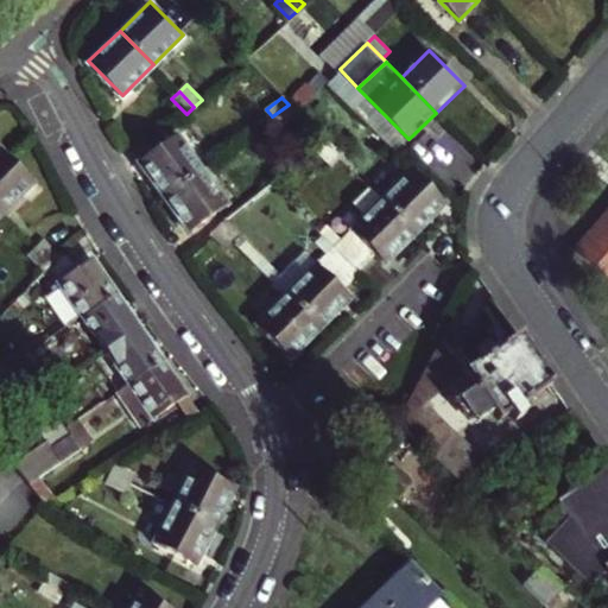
[(289,105),(272,116),(279,125),(296,113),(289,105)]
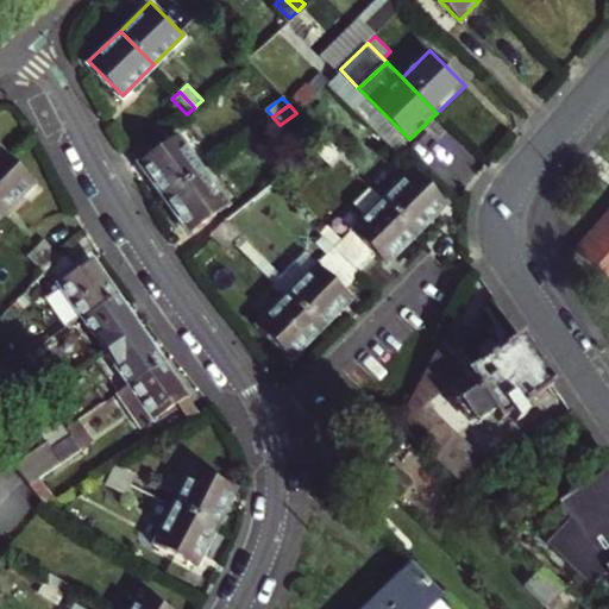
[(167,196),(203,169),(177,136),(140,163),(167,196)]
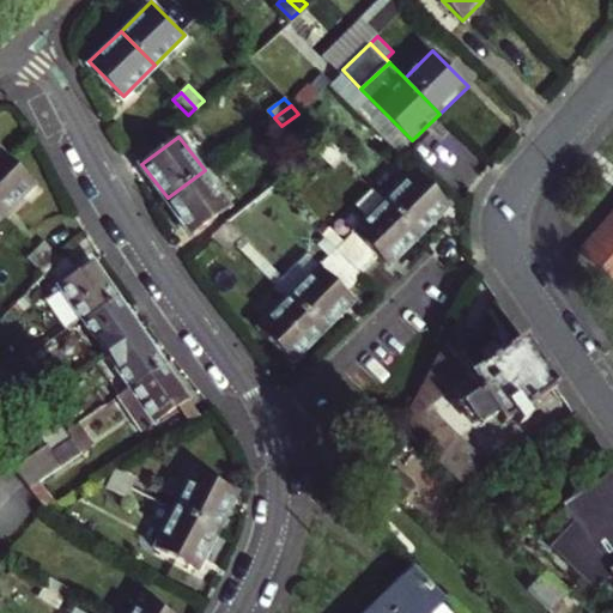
[(335,137),(327,144),(343,159),(343,158),(350,151),(335,137)]
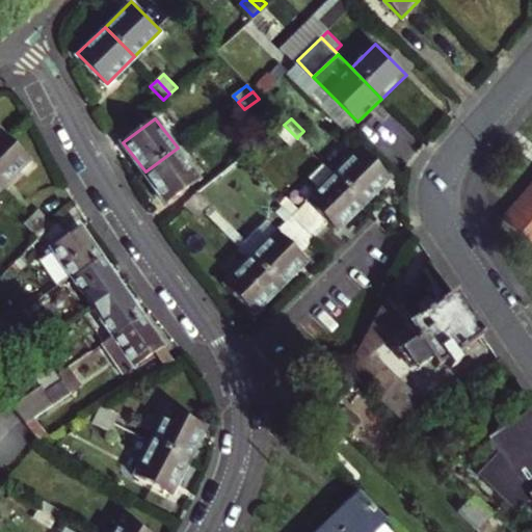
[(297,138),(284,125),(277,131),(291,144),(297,138)]
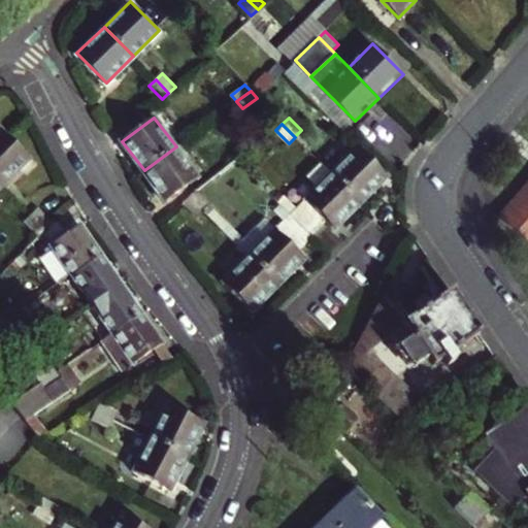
[(1,128),(0,128),(0,179),(3,184),(30,157),(1,128)]
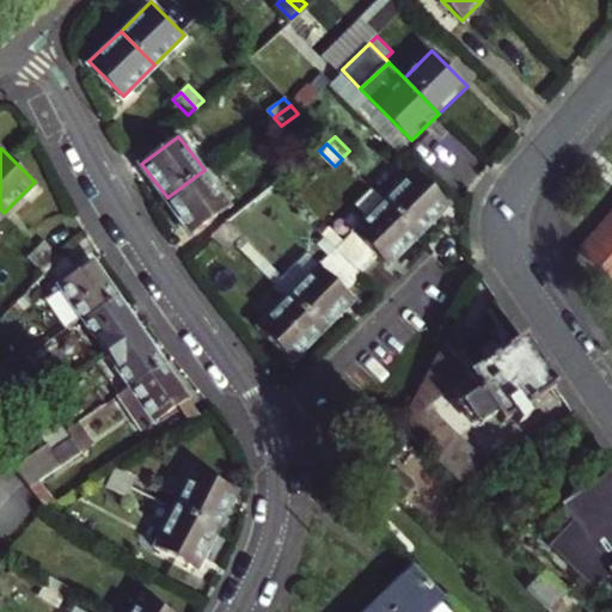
[(204,170),(167,197),(193,233),(231,204),(204,170)]
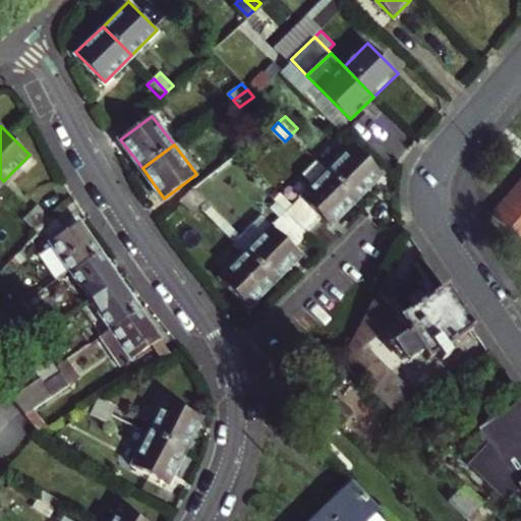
[(353,146),(329,170),(327,172),(355,200),(357,198),(382,175),(353,146)]
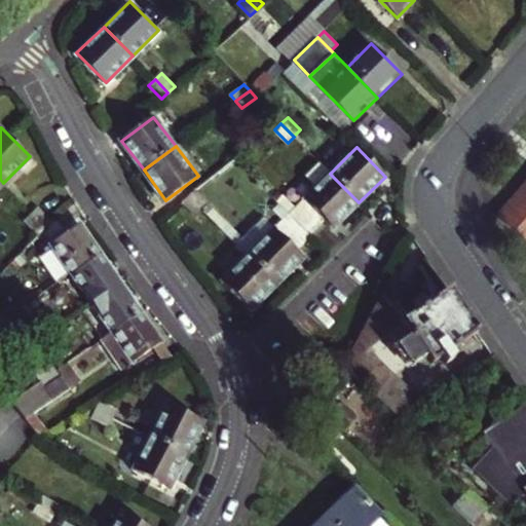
[(359,202),(330,174),(304,199),(332,228),(359,202)]
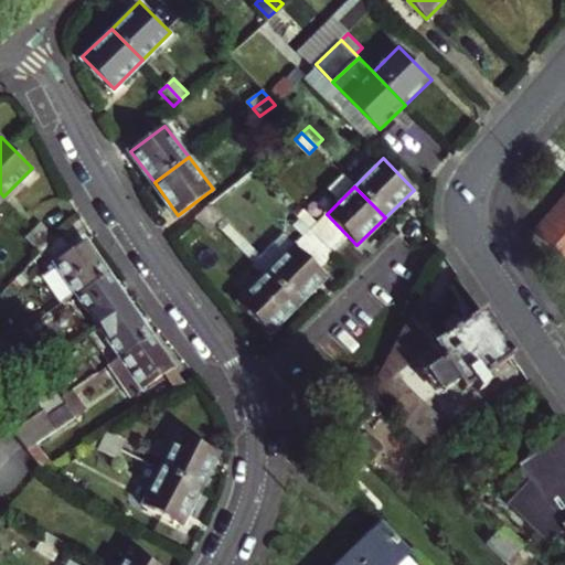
[(564,259),(564,208),(560,202),(533,232),(564,259)]
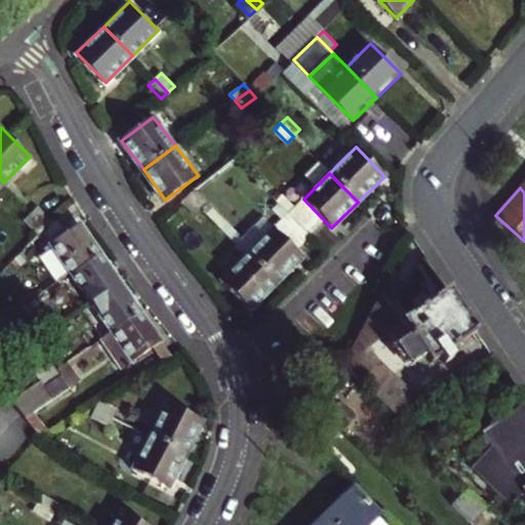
[(189,195),(202,208),(208,202),(196,189),(189,195)]
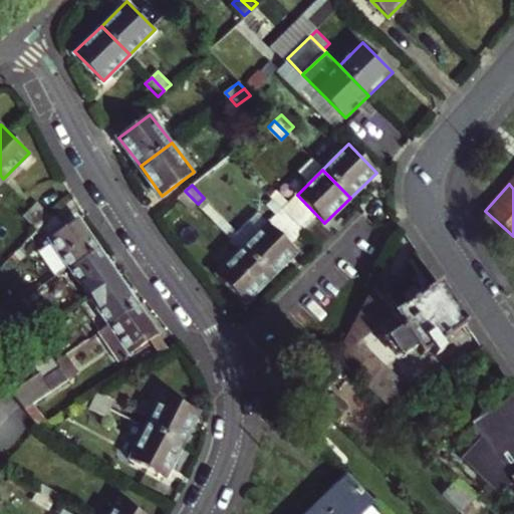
[(185,191),(179,197),(192,209),(198,204),(185,191)]
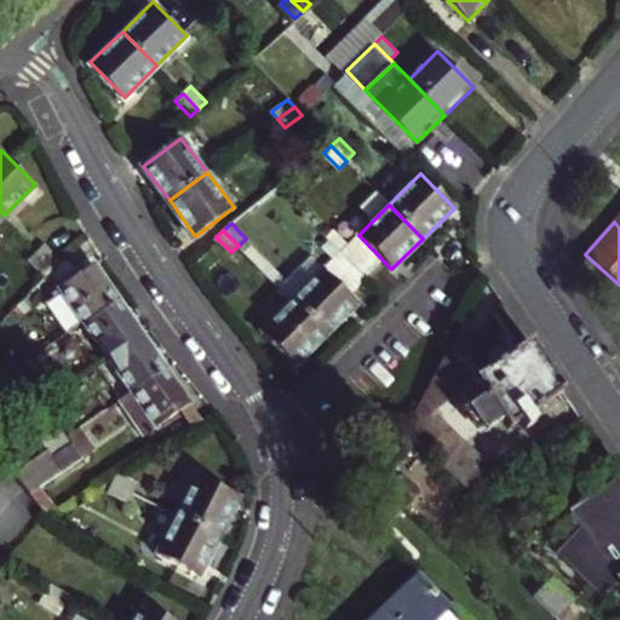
[(55,267),(62,259),(46,244),(39,251),(55,267)]
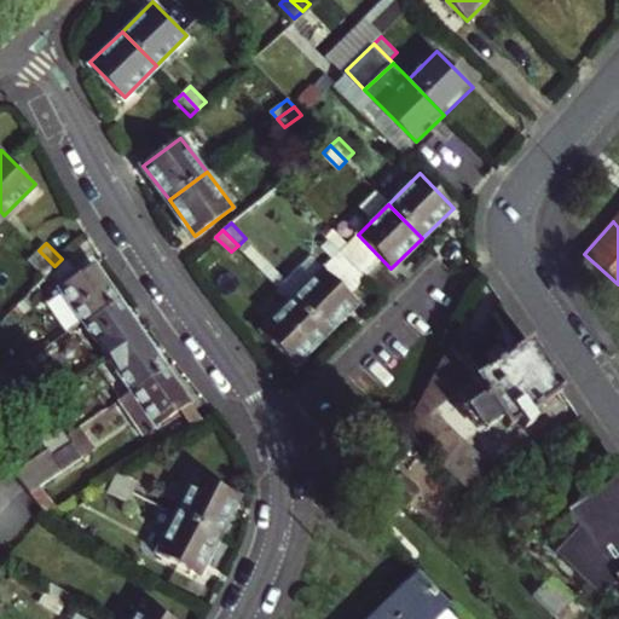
[(55,266),(39,250),(30,259),(46,275),(55,266)]
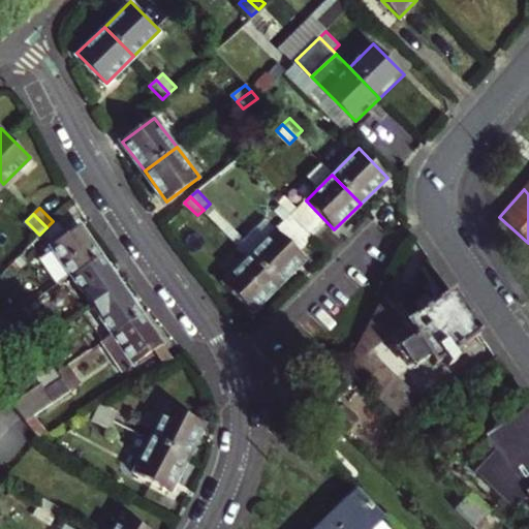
[(73,275),(102,254),(82,224),(53,244),(73,275)]
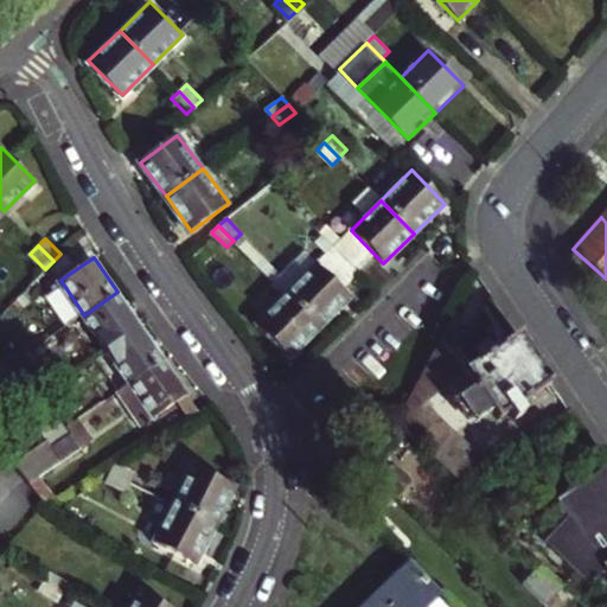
[(317,263),(286,294),(319,326),(350,296),(317,263)]
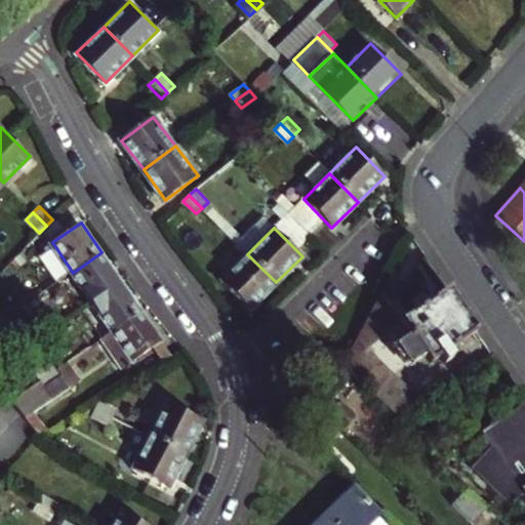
[(121,281),(102,252),(73,273),(93,301),(121,281)]
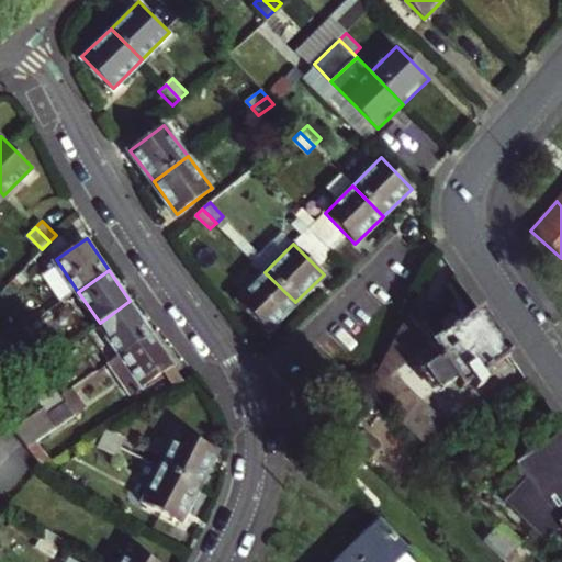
[(267,330),(295,302),(265,272),(236,300),(267,330)]
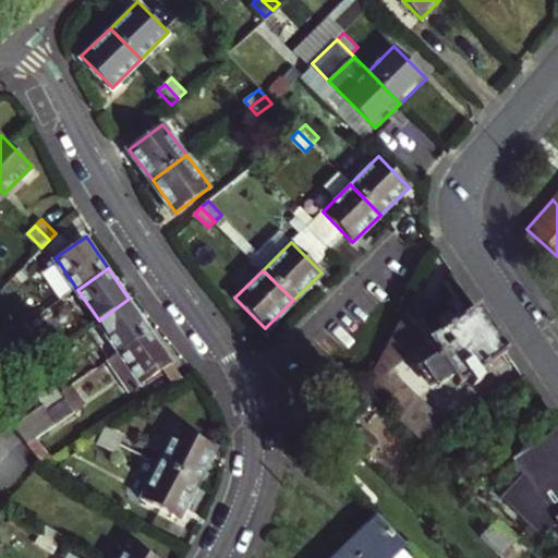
[(129,299),(99,320),(119,351),(150,329),(129,299)]
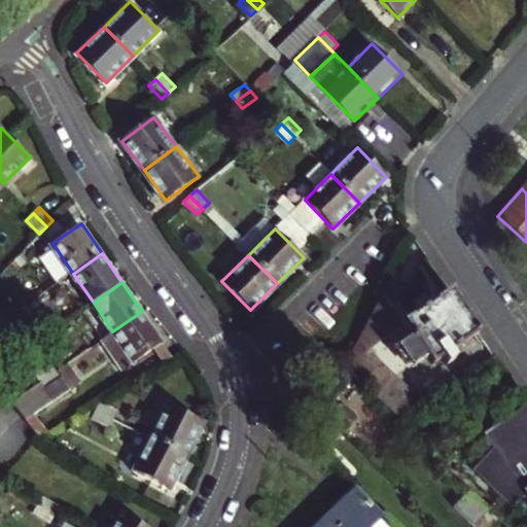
[(480,331),(452,290),(409,319),(390,331),(412,364),(426,354),(432,364),(441,358),(446,365),(453,361),(448,353),(480,331)]
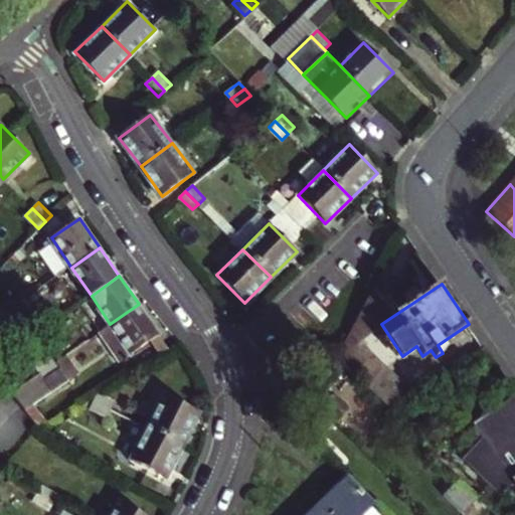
[(399,312),(374,288),(351,331),(359,339),(381,324),(399,312)]
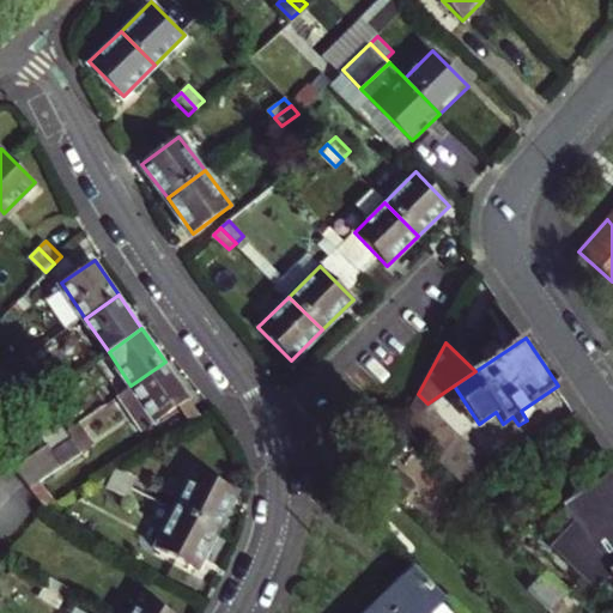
[(0,370),(4,376),(20,363),(16,354),(0,365),(0,370)]
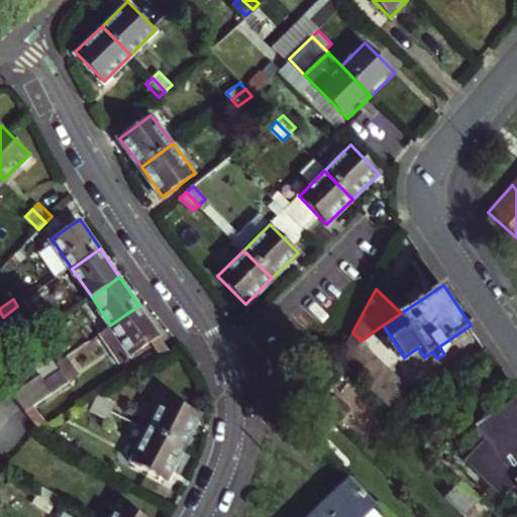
[(110,325),(100,332),(119,360),(159,334),(139,305),(110,325)]
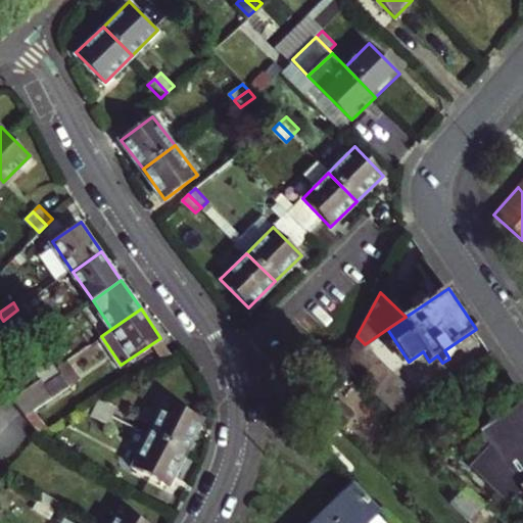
[(24,318),(17,310),(3,321),(8,328),(24,318)]
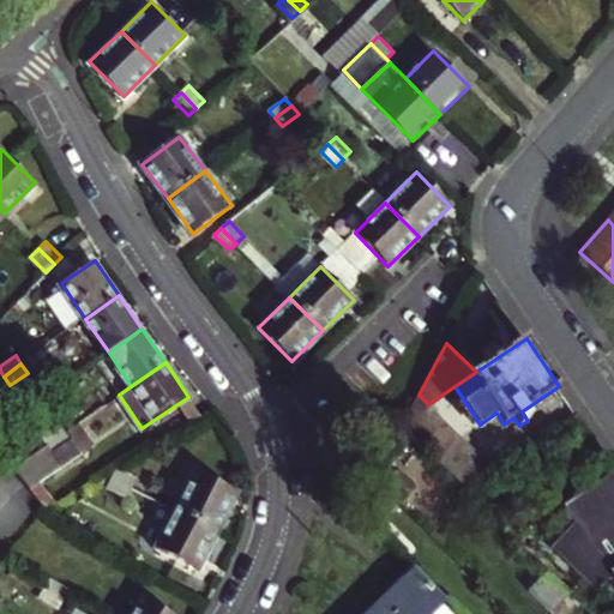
[(402,426),(469,489),(497,470),(428,404),(419,395),(402,426)]
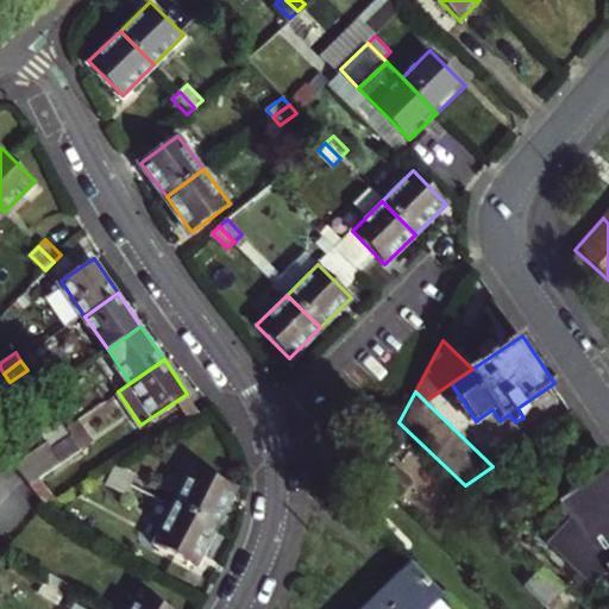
[(43,431),(49,439),(66,427),(61,419),(43,431)]
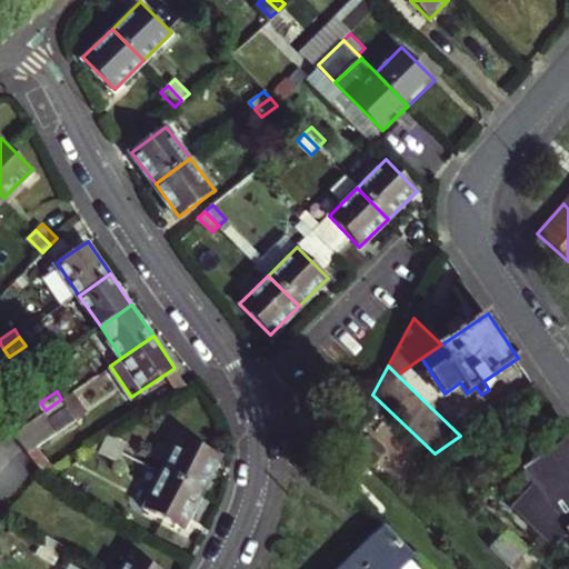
[(75,418),(61,399),(46,410),(13,432),(27,450),(37,442),(75,418)]
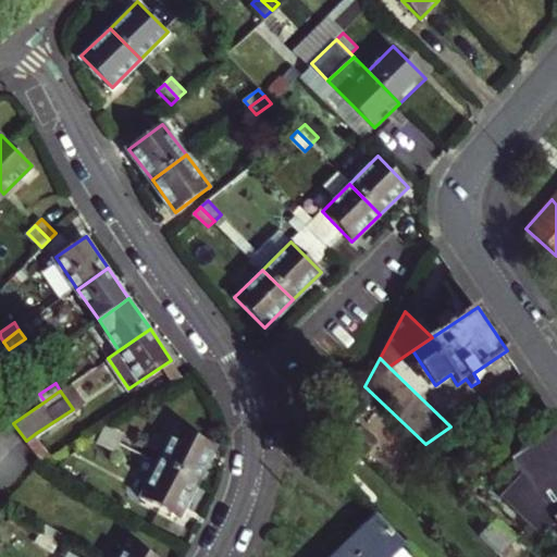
[(101,433),(119,442),(123,433),(106,424),(101,433)]
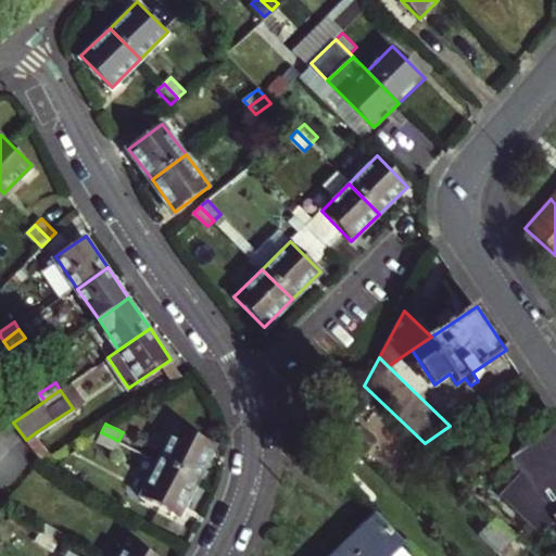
[(176,426),(158,460),(196,480),(213,445),(176,426)]
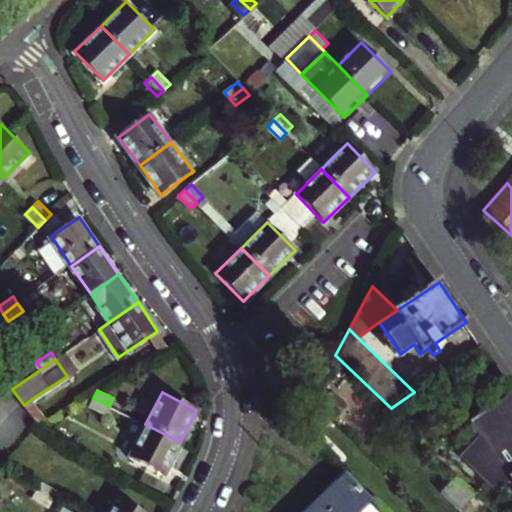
[(511,478),(511,394),(473,422),(484,438),(464,458),(499,491),(511,478)]
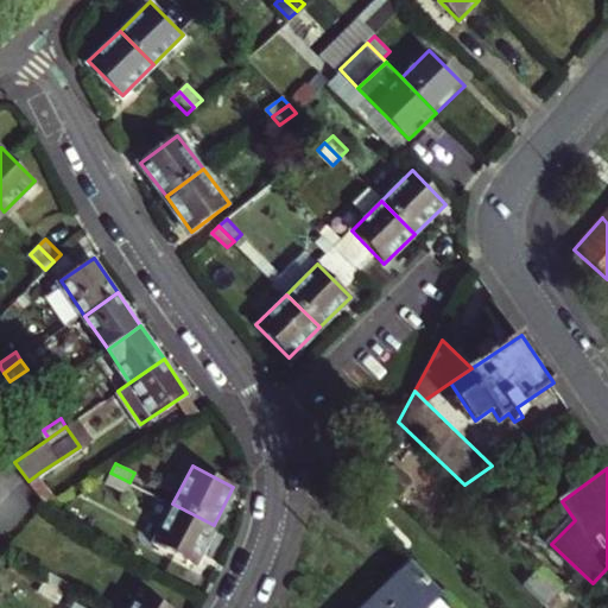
[(57,496),(39,473),(29,481),(46,502),(57,496)]
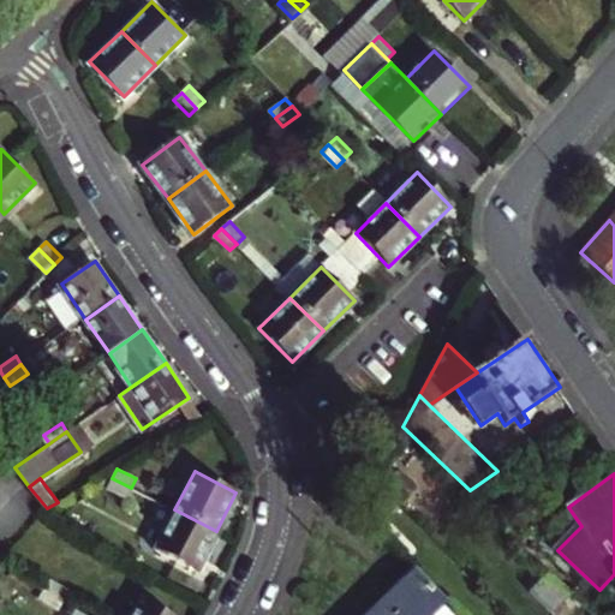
[(131,488),(112,478),(107,488),(126,497),(131,488)]
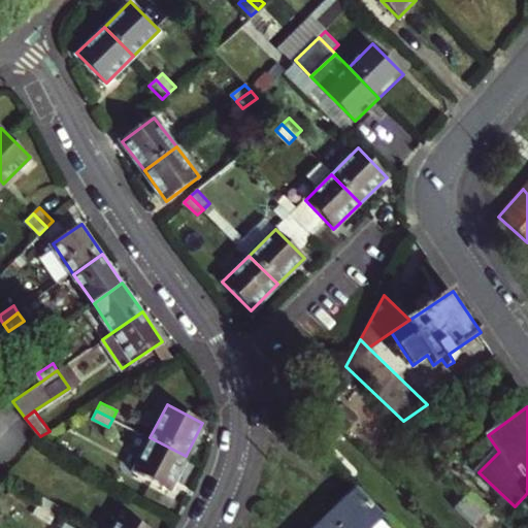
[(169,489),(186,456),(150,437),(133,470),(169,489)]
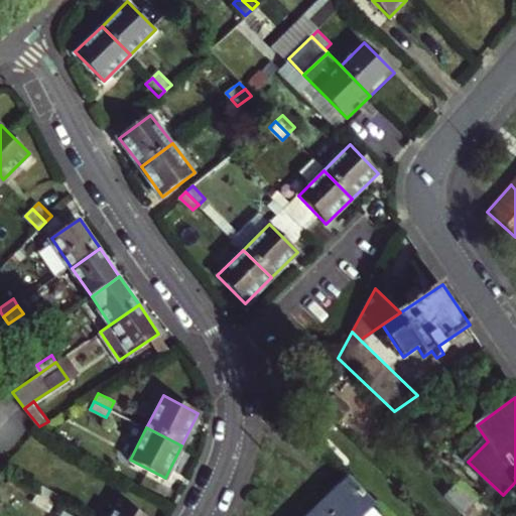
[(320,506),(331,515),(355,515),(369,503),(347,480),(320,506)]
